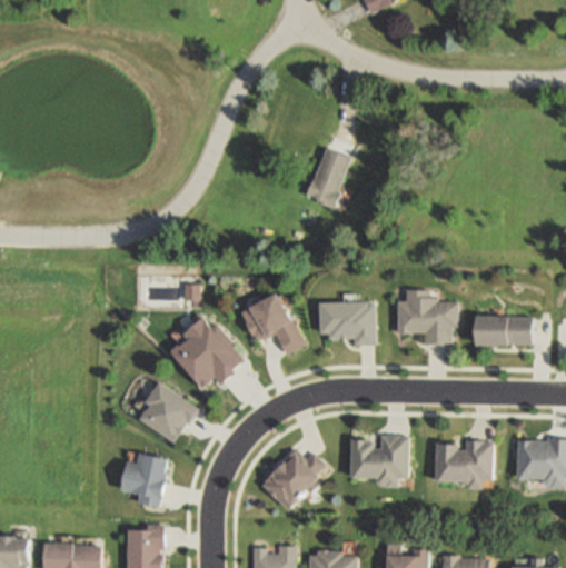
[(397,0),(373,12),(366,0),(397,0)]
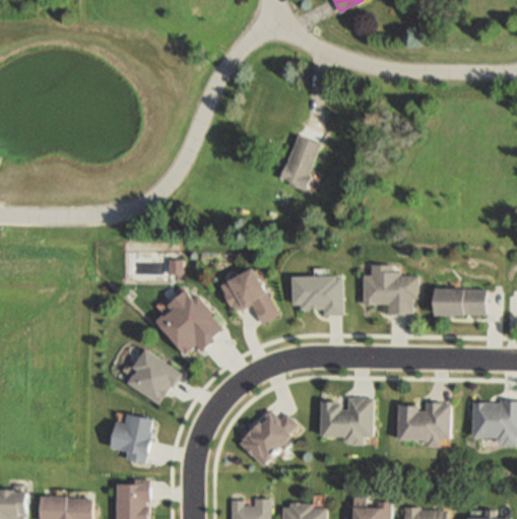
[(298,135),(318,144),(305,173),(309,175),(303,189),(278,178),(298,135)]
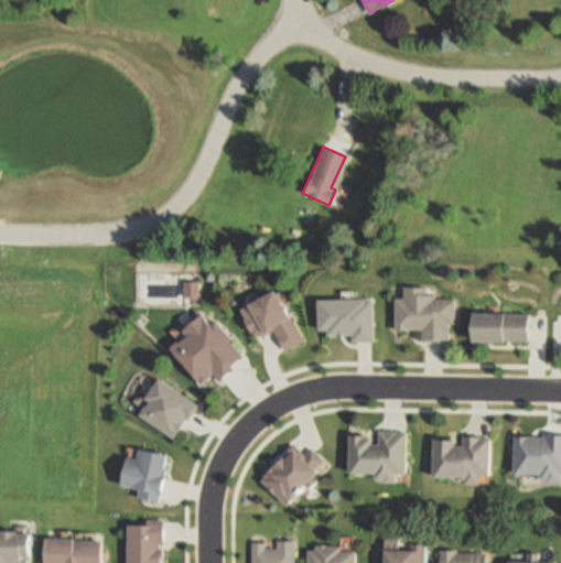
[(424,288),(424,294),(432,293),(432,300),(452,299),(453,324),(446,324),(446,338),(437,339),(437,342),(419,343),(419,329),(395,331),(394,299),(401,299),(401,288),(424,288)]
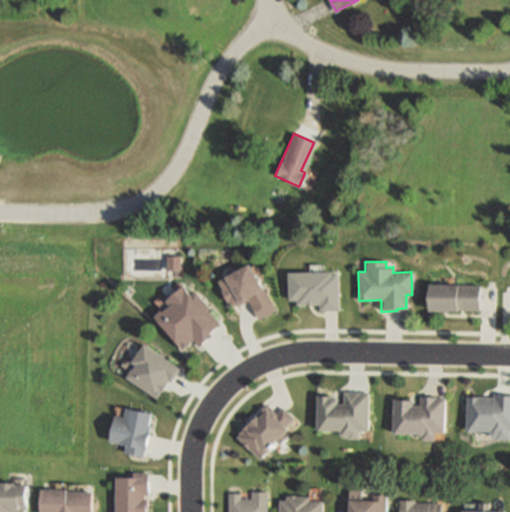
[(251,265),(276,310),(259,319),(248,301),(234,308),(230,301),(226,303),(221,293),(224,292),(219,282),(251,265)]
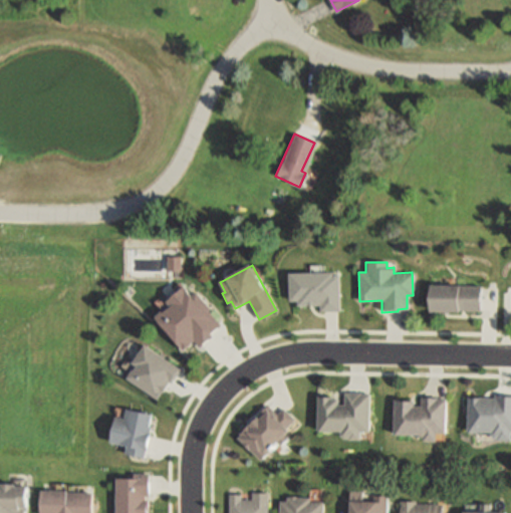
[(332,271),(332,277),(337,277),(338,311),(319,312),(318,304),(297,306),(297,300),(290,301),(289,273),(332,271)]
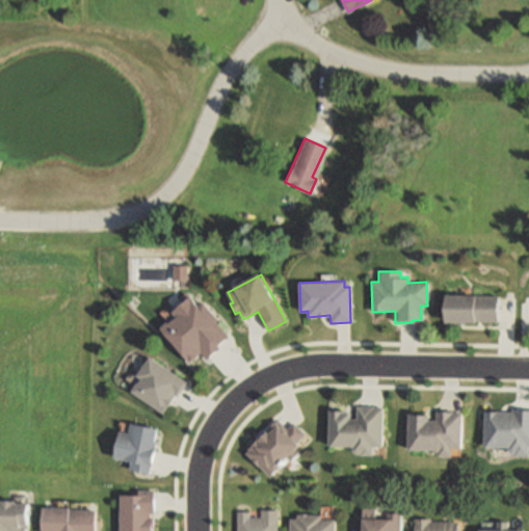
[(160,328),(174,316),(170,312),(189,295),(196,304),(202,299),(216,316),(213,319),(227,336),(214,347),(215,348),(206,356),(202,351),(189,362),(160,328)]
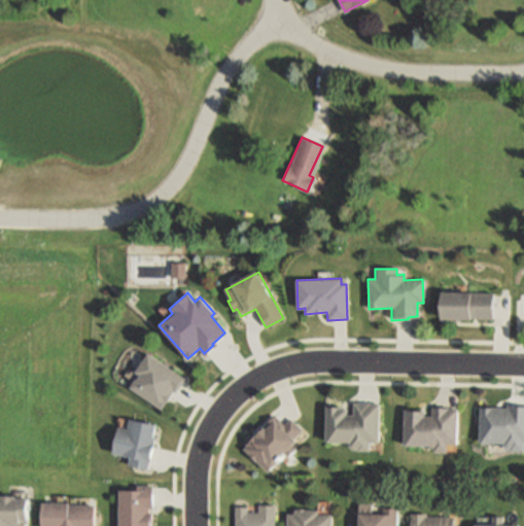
[(491,293),(490,320),(440,319),(441,292),(491,293)]
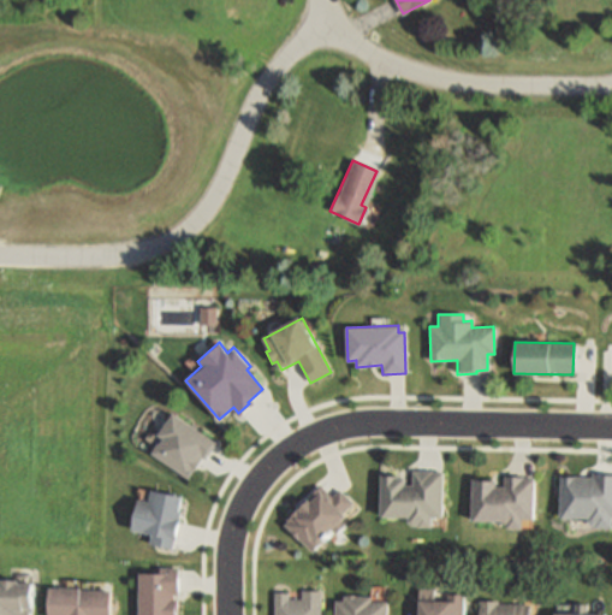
[(215,444),(202,461),(200,459),(185,479),(150,454),(161,439),(156,437),(173,413),(215,444)]
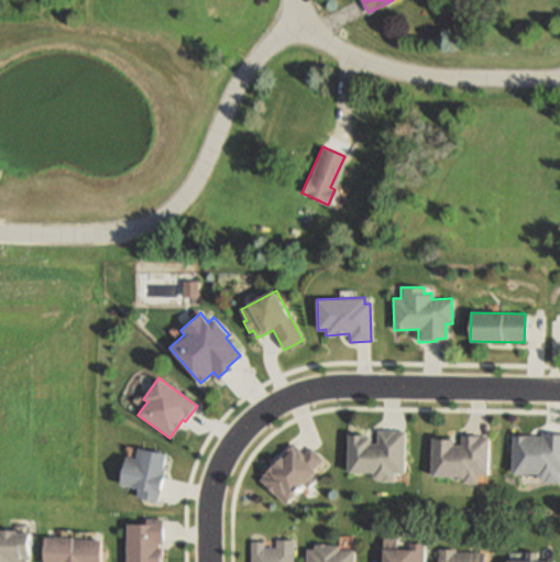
[(403,431),(403,473),(395,473),(395,482),(382,481),(372,473),(347,473),(348,434),(361,434),(361,437),(370,437),(370,442),(376,442),(376,430),(403,431)]
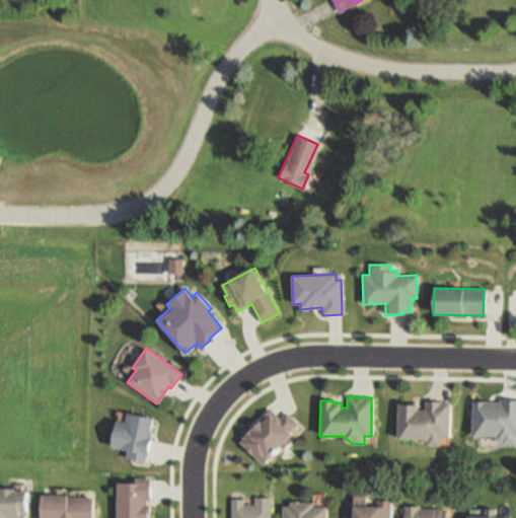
[(515,398),(515,435),(514,445),(502,444),(494,437),(471,436),(472,402),(500,403),(500,398),(515,398)]
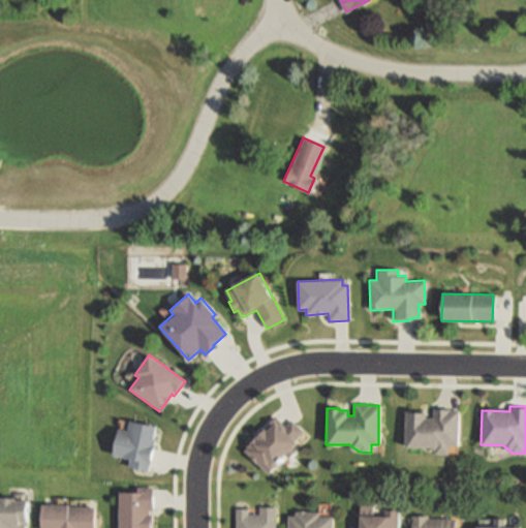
[(458,411),(458,446),(449,446),(449,454),(434,453),(434,447),(404,447),(405,412),(424,412),(424,418),(432,418),(432,410),(458,411)]
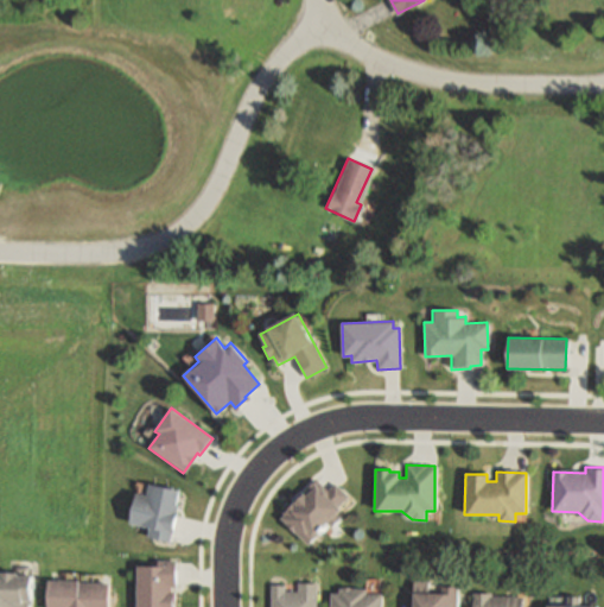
[(317,479),(326,491),(336,482),(348,495),(336,506),(339,510),(335,513),(341,519),(331,528),(329,525),(307,545),(281,517),(309,493),(305,489),(317,479)]
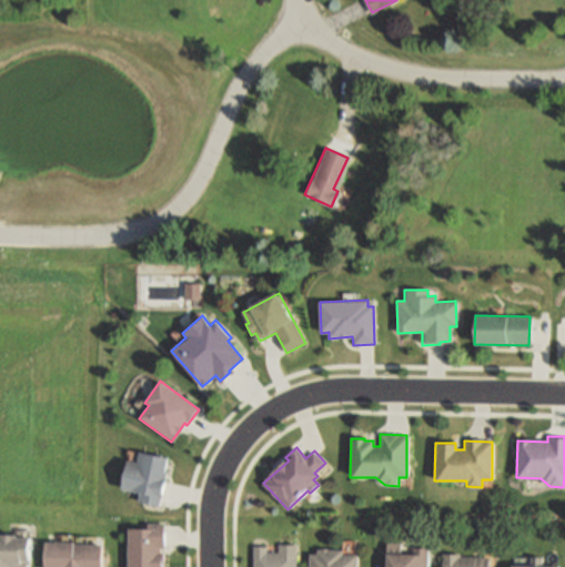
[(165,461),(162,473),(164,473),(157,506),(134,500),(137,494),(118,489),(124,462),(133,464),(135,454),(165,461)]
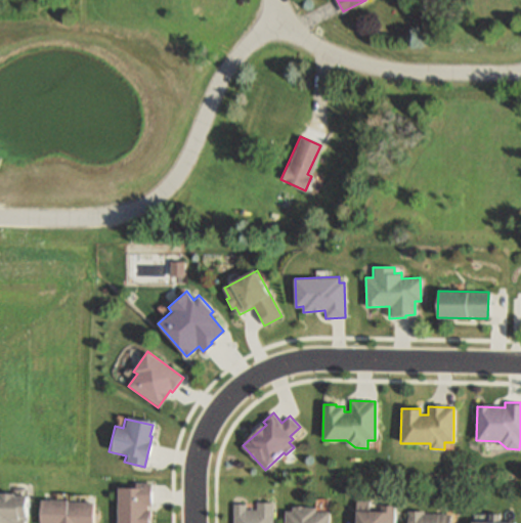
[(149,483),(148,506),(144,506),(144,510),(147,510),(147,522),(113,522),(113,488),(126,488),(132,488),(132,483),(149,483)]
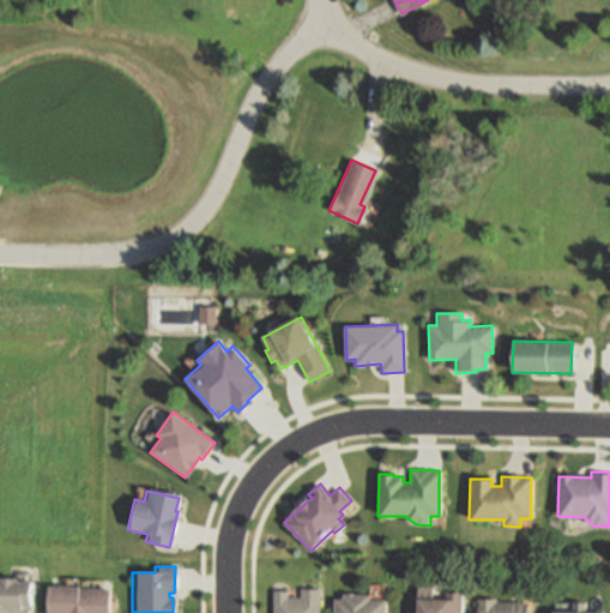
[(0,578),(8,578),(8,582),(23,583),(22,612),(0,612),(0,578)]
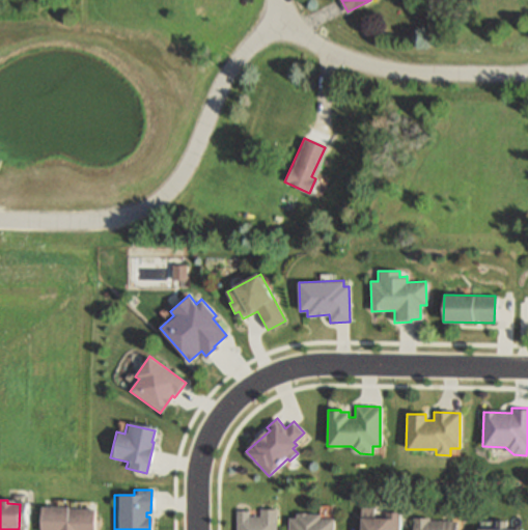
[(92,510),(92,529),(36,529),(36,507),(39,507),(64,507),(64,510),(92,510)]
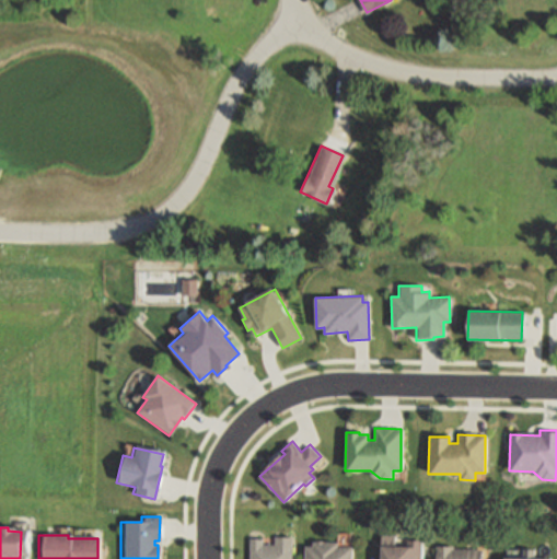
[(395,546),(404,546),(404,540),(421,540),(420,558),(379,558),(380,535),(395,535),(395,546)]
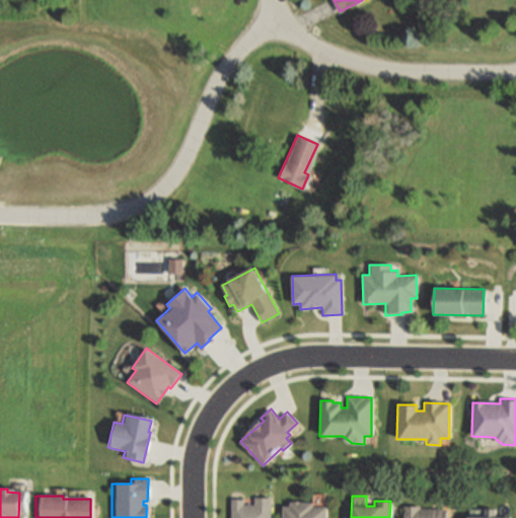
[(270,498),(269,517),(232,517),(232,500),(243,500),(243,504),(253,505),(253,498),(270,498)]
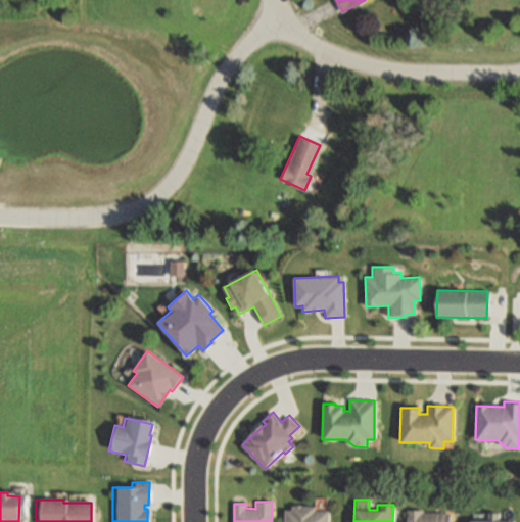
[(314,506),(314,512),(325,512),(325,521),(283,521),(283,510),(291,510),(291,506),(314,506)]
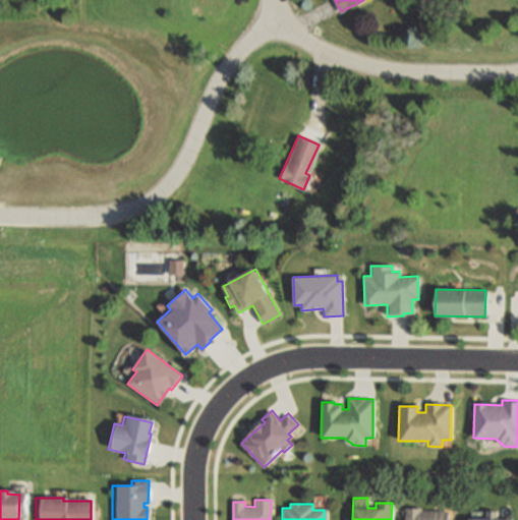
[(403,519),(404,507),(420,508),(420,512),(447,512),(447,519),(403,519)]
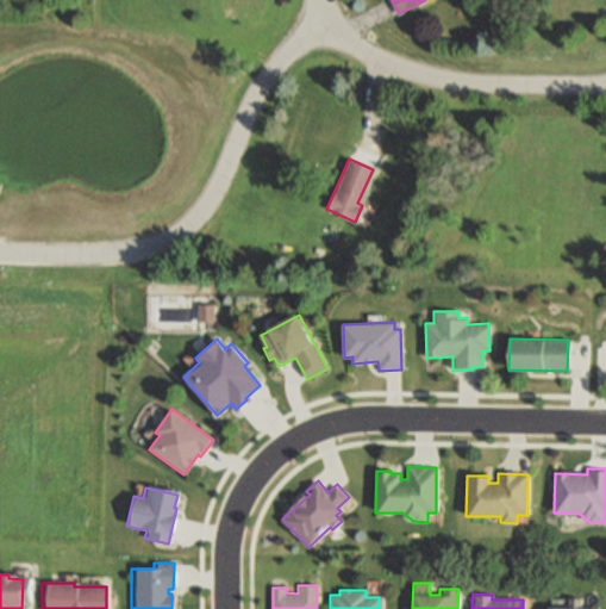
[(580,598),(580,608),(548,608),(548,607),(566,608),(566,598),(580,598)]
